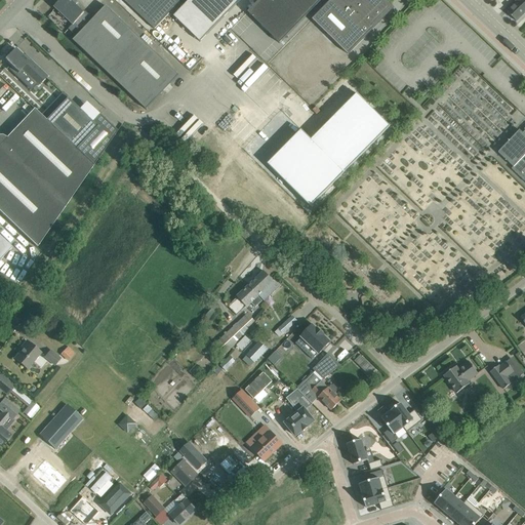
[(76,34),(77,36),(93,18),(85,11),(84,13),(77,5),(79,3),(75,0),(74,0),(73,2),(70,0),(61,0),(54,7),(59,12),(58,13),(64,19),(66,17),(73,25),(69,29),(75,35),(76,34)]
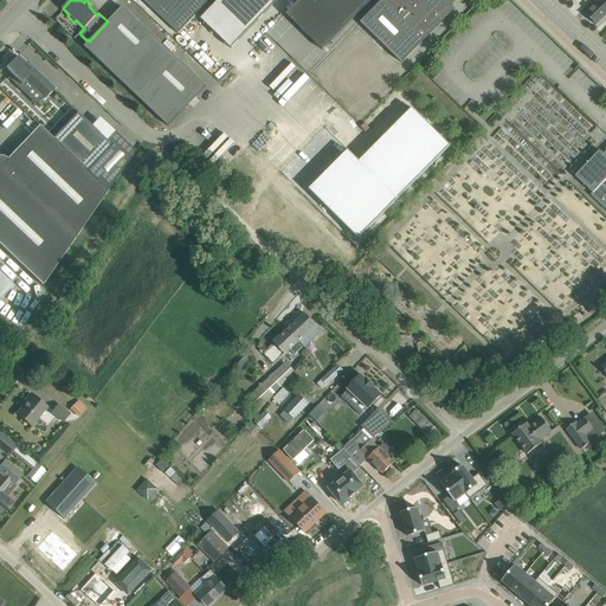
[(208,2),(205,0),(142,0),(179,34),(208,2)]
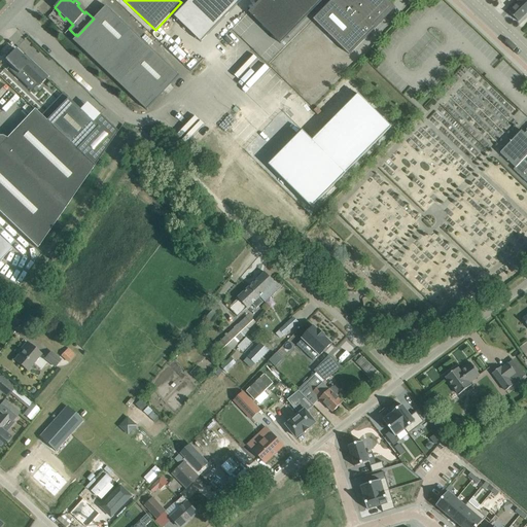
[(189,0),(174,16),(201,42),(241,0),(189,0)]
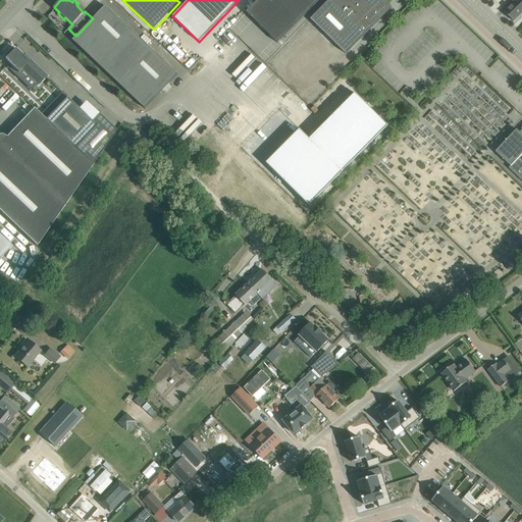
[(258,0),(246,12),(278,44),(320,0),(258,0)]
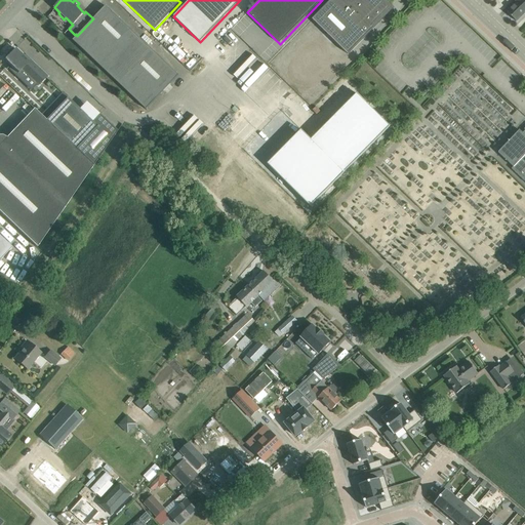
[(331,0),(313,19),(349,54),(374,28),(372,26),(390,7),(381,0),(331,0)]
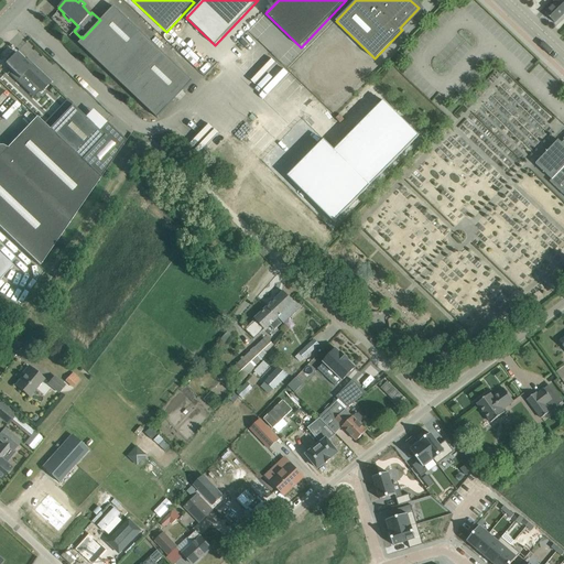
[(563,0),(553,0),(555,2),(544,12),(555,23),(563,13),(563,0)]
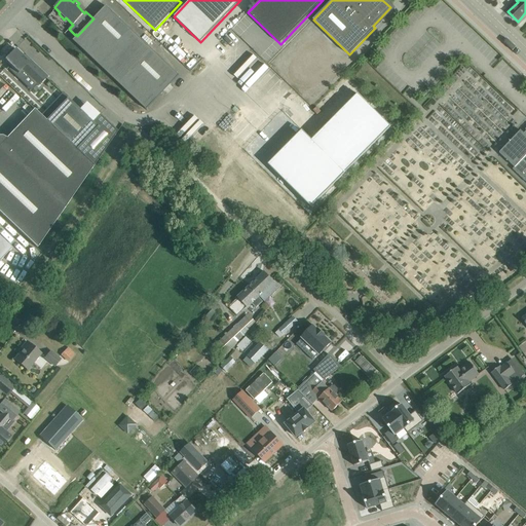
[(77,36),(73,40),(147,110),(179,76),(106,6),(94,19),(77,36)]
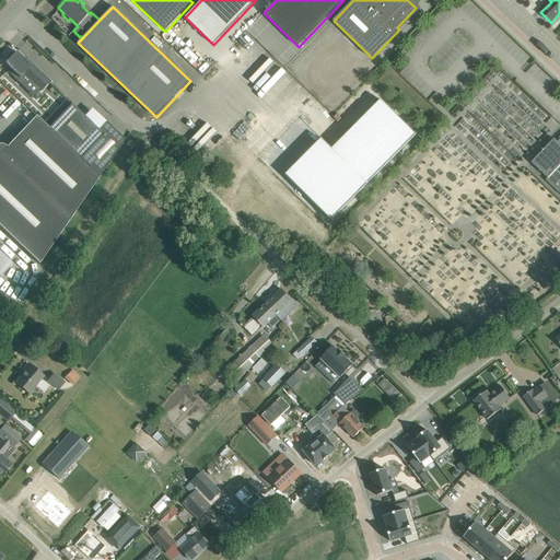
[(23,74),(41,92),(50,81),(30,61),(28,63),(16,51),(4,65),(19,79),(23,74)]
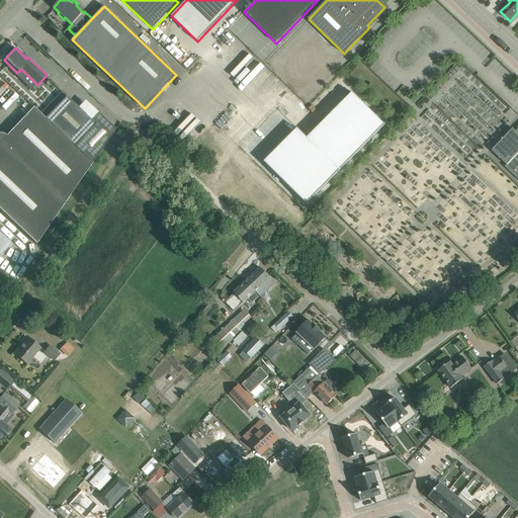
[(240,51),(224,69),(238,83),(250,70),(253,74),(259,68),(240,51)]
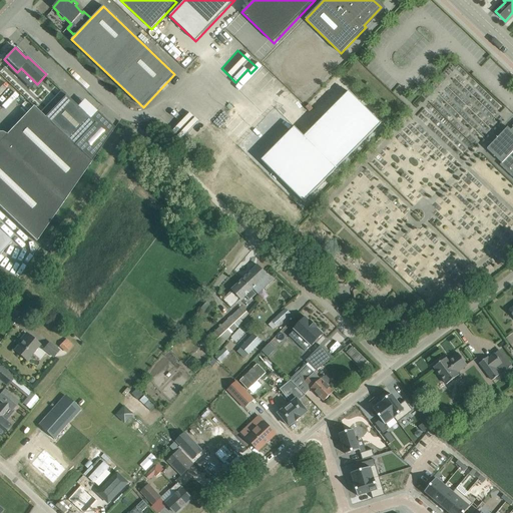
[(478,137),(506,107),(466,69),(453,82),(464,92),(460,98),(470,107),(463,114),(468,119),(464,124),(478,137)]
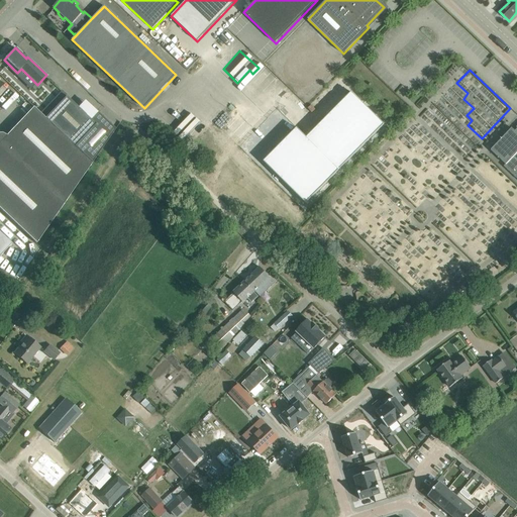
[(351,92),(306,138),(339,171),(385,125),(351,92)]
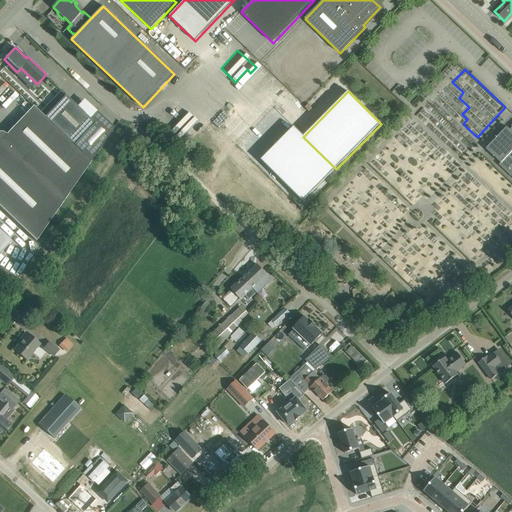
[(36,105),(40,101),(32,92),(27,96),(36,105)]
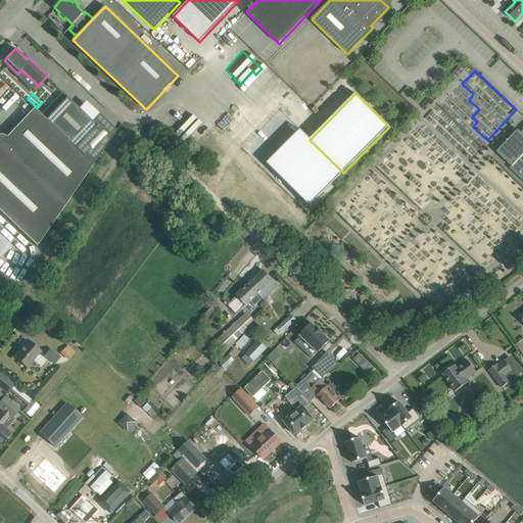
[(92,122),(66,97),(46,120),(93,164),(116,131),(99,114),(92,122)]
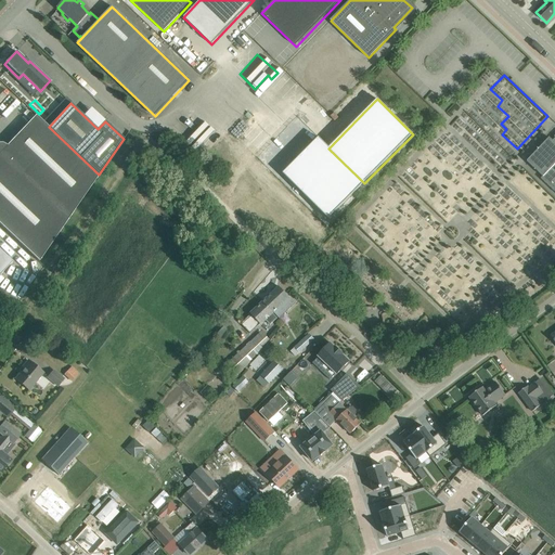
[(49,127),(36,115),(7,145),(2,143),(0,143),(0,224),(39,261),(99,175),(49,127)]
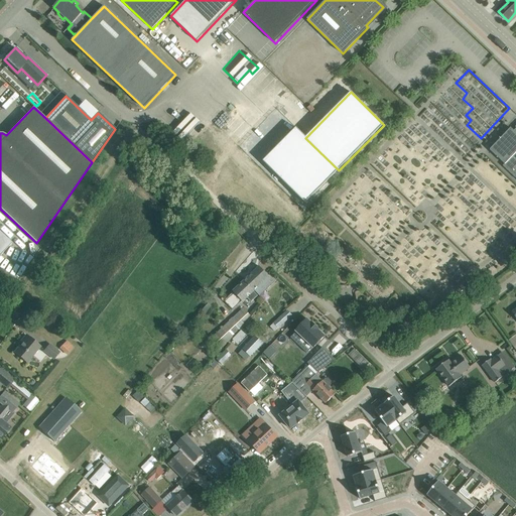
[(236,144),(256,126),(252,121),(232,140),(236,144)]
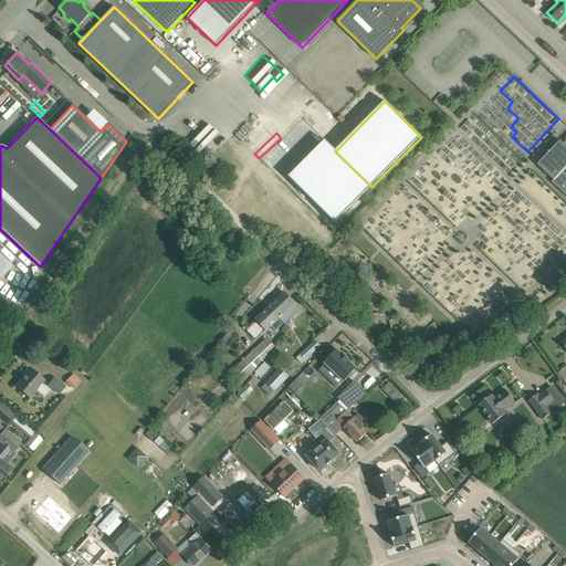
[(325,140),(289,178),(335,223),(371,187),(335,152),(325,140)]
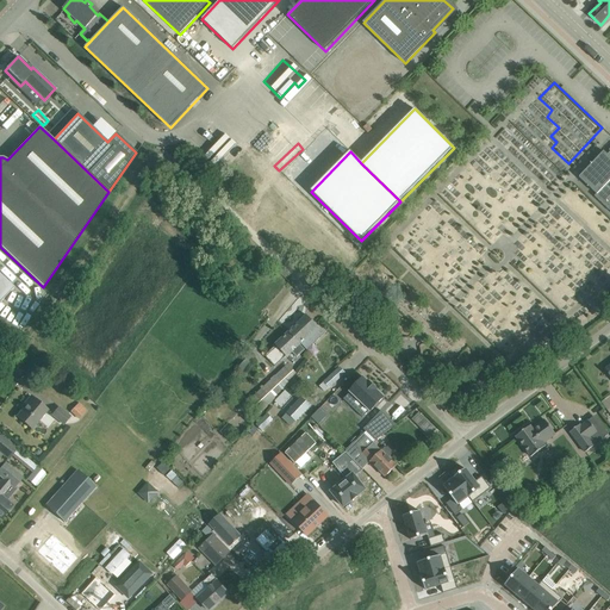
[(604,151),(596,160),(579,178),(597,194),(595,197),(609,210),(609,151),(608,155),(604,151)]
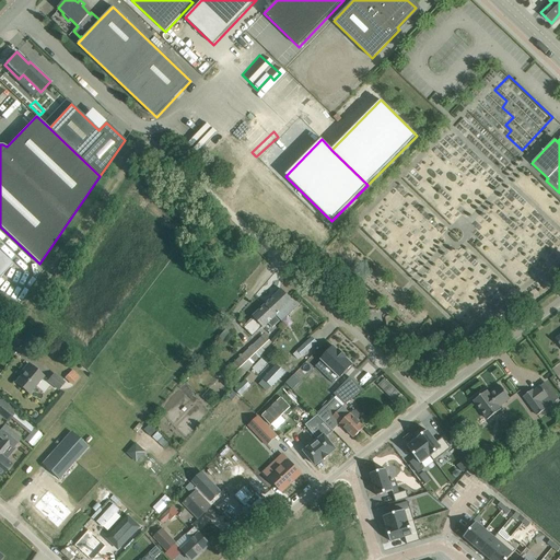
[(0,278),(12,265),(0,252),(0,278)]
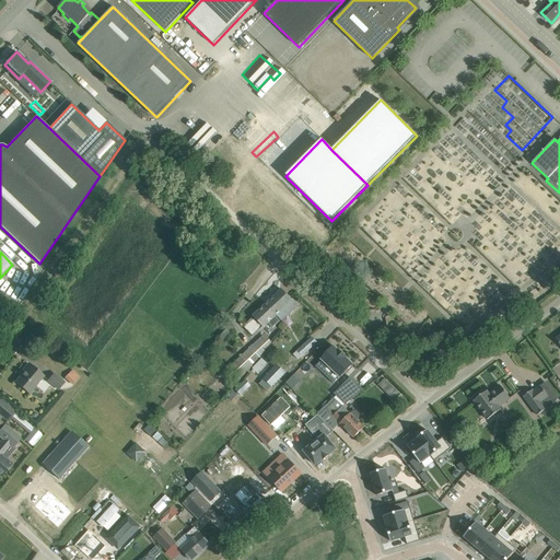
[(282,290),(265,305),(275,316),(276,315),(282,322),(298,306),(292,301),(287,294),(282,290)]
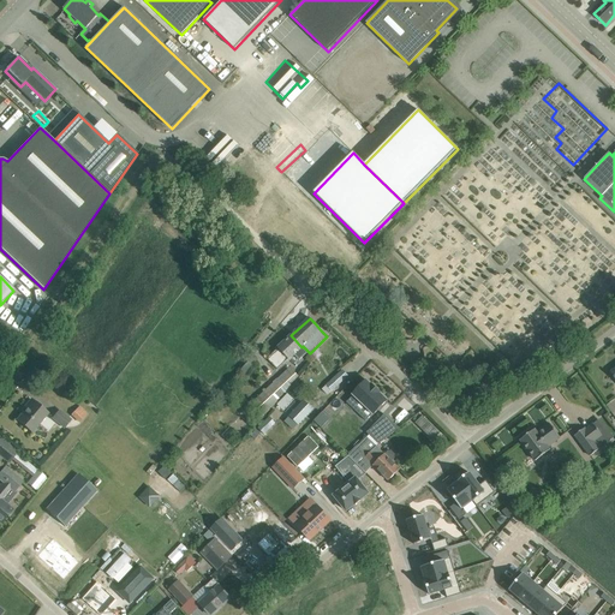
[(279,348),(267,359),(278,370),(288,359),(293,354),(299,360),(308,353),(306,351),(302,347),(291,335),(291,336),(279,348)]
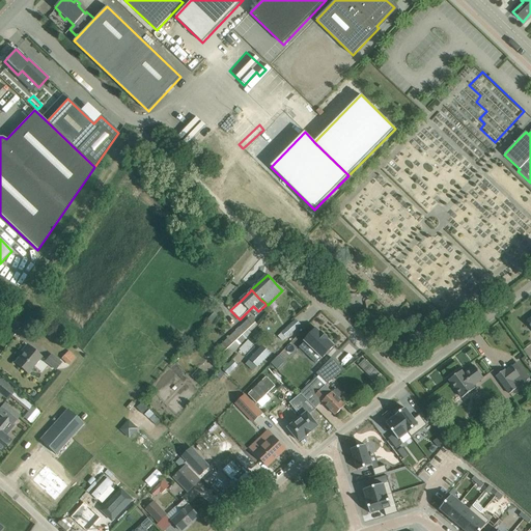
[(250,316),(219,346),(226,357),(229,353),(231,355),(240,347),(239,346),(252,332),(251,332),(258,325),(250,316)]
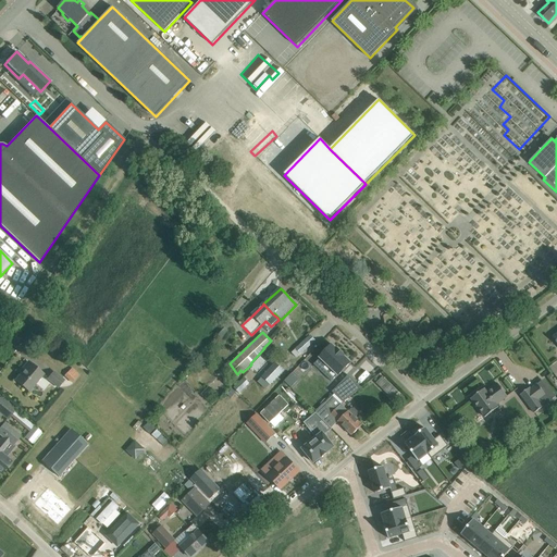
[(311,335),(295,349),(299,355),(316,341),(311,335)]
